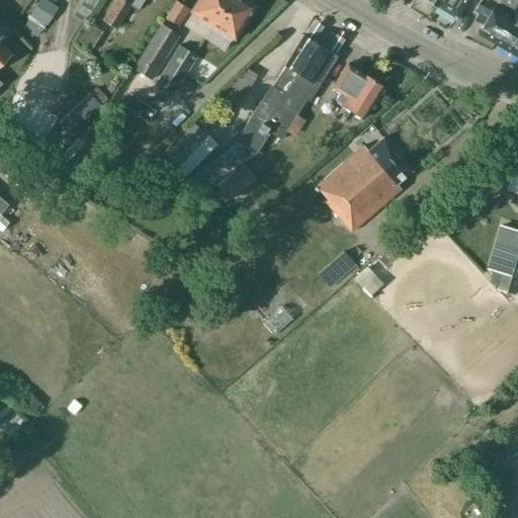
[(39,0),(23,25),(32,31),(39,20),(44,22),(54,6),(45,0),(39,0)]
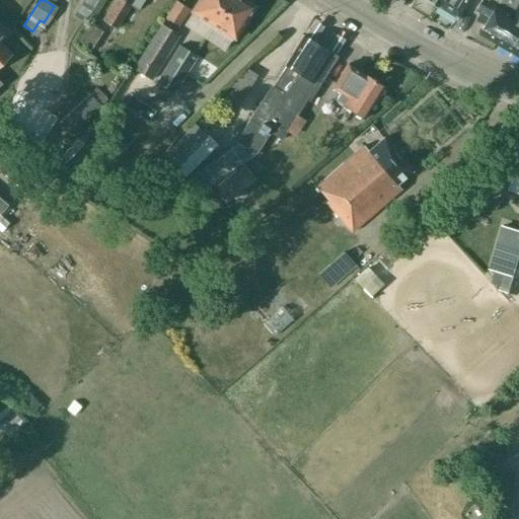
[(114,0),(102,19),(116,28),(131,5),(137,8),(142,0),(114,0)]
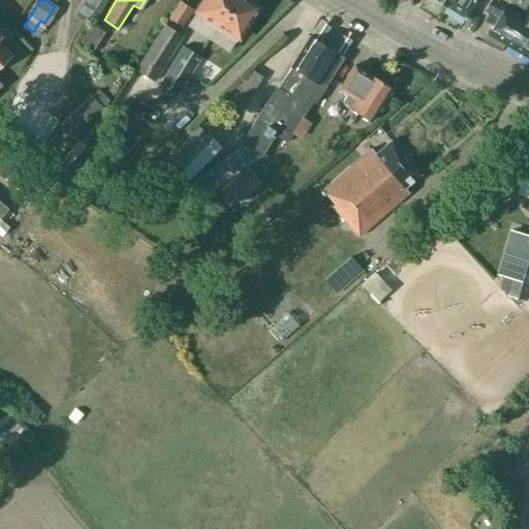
[(203,0),(195,11),(239,38),(260,5),(251,0),(203,0)]
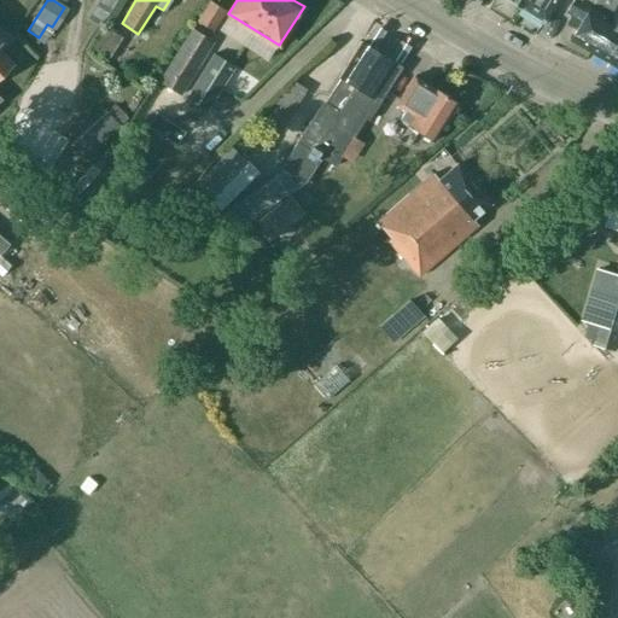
[(509,0),(520,6),(519,7),(520,9),(523,6),(543,19),(541,21),(542,22),(557,0),(509,0)]
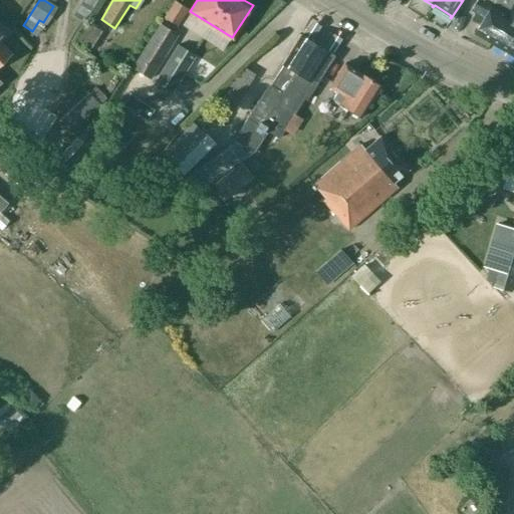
[(475,33),(491,42),(507,13),(513,0),(477,0),(472,9),(477,12),(473,19),(480,23),(475,33)]
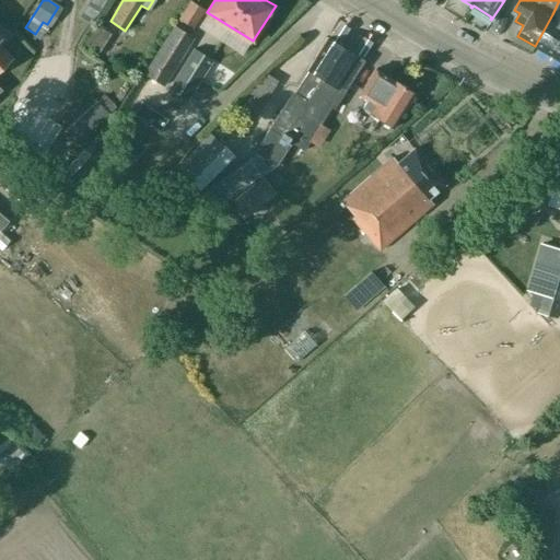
[(535,46),(559,60),(559,0),(552,14),(535,46)]
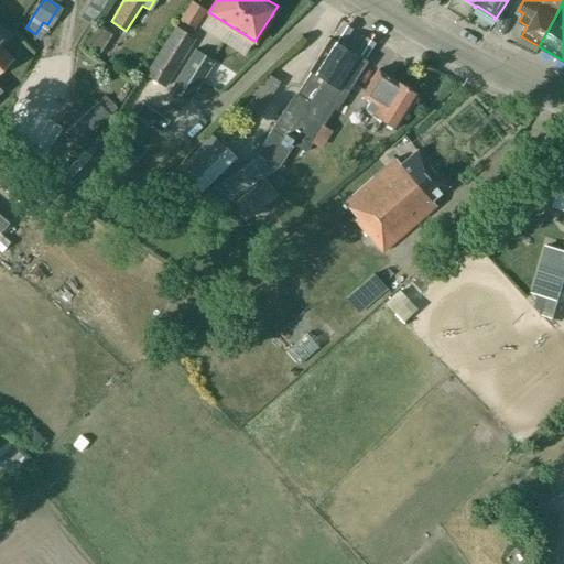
[(192,1),(176,26),(175,25),(144,75),(164,88),(195,39),(188,34),(193,25),(194,26),(205,9),(192,1)]
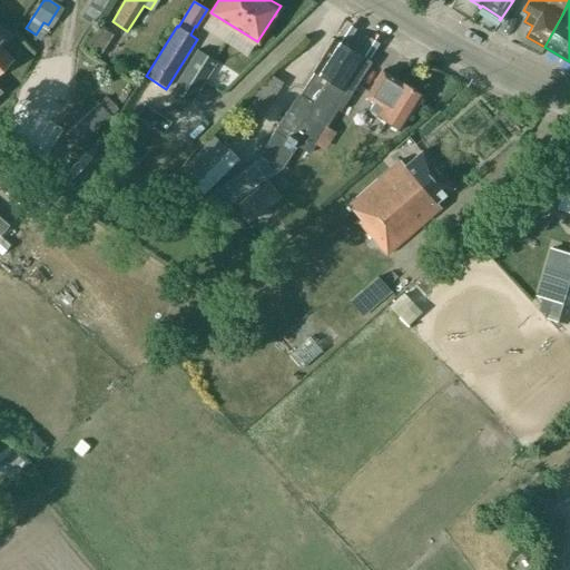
[(86,43),(99,51),(111,32),(97,25),(86,43)]
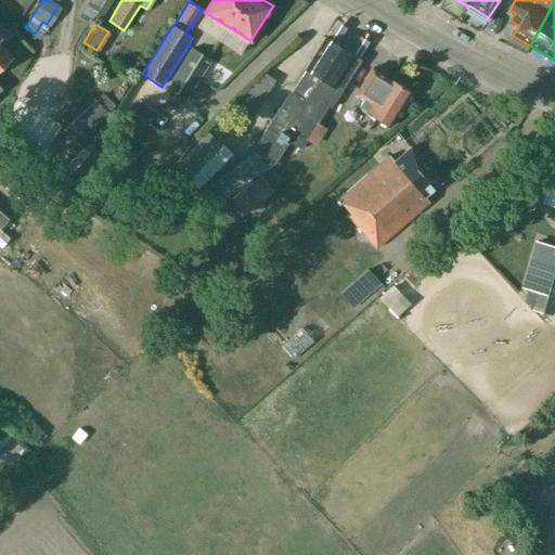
[(0,44),(0,39),(1,38),(0,37),(0,89),(1,89),(0,88),(0,67),(11,57),(0,44)]
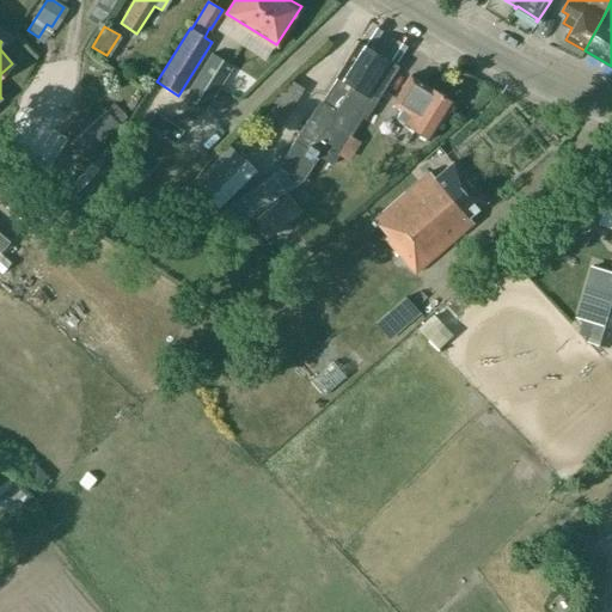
[(357,42),(336,75),(338,77),(317,108),(316,106),(277,165),(280,166),(301,181),(303,181),(318,155),(331,164),(361,117),(365,118),(397,68),(390,63),(391,62),(357,42)]
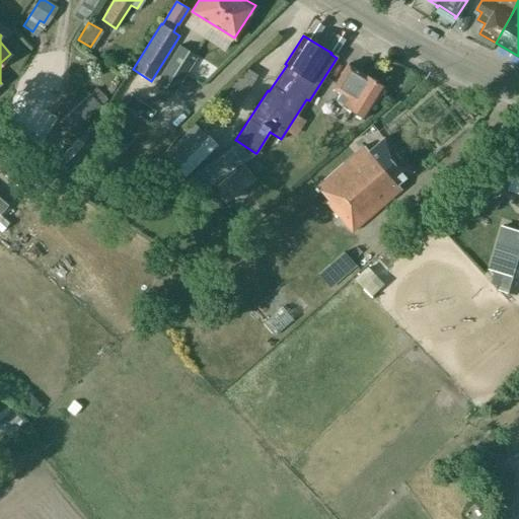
[(154,81),(172,92),(196,55),(177,43),(154,81)]
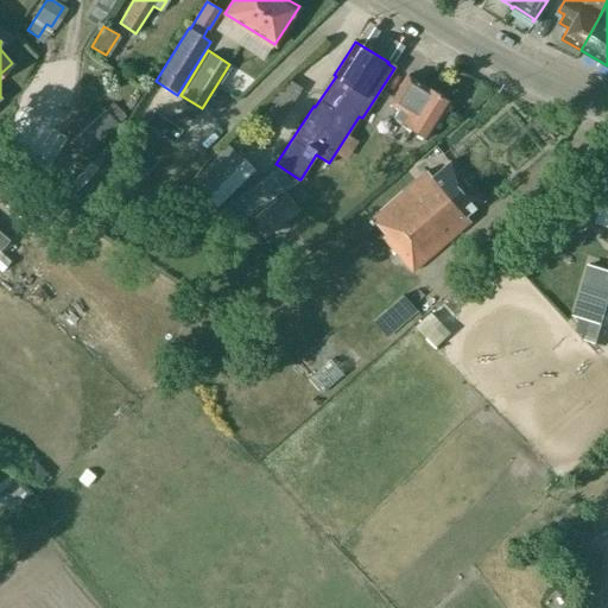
[(393,116),(417,132),(428,138),(450,101),(426,86),(425,87),(407,75),(390,102),(399,108),(393,116)]
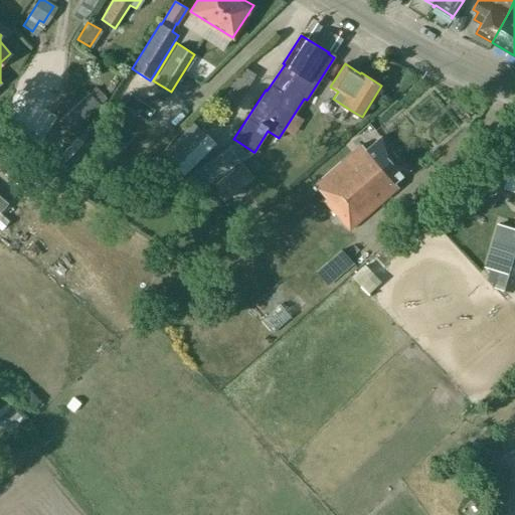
[(0,128),(34,150),(55,116),(16,92),(0,118),(0,128)]
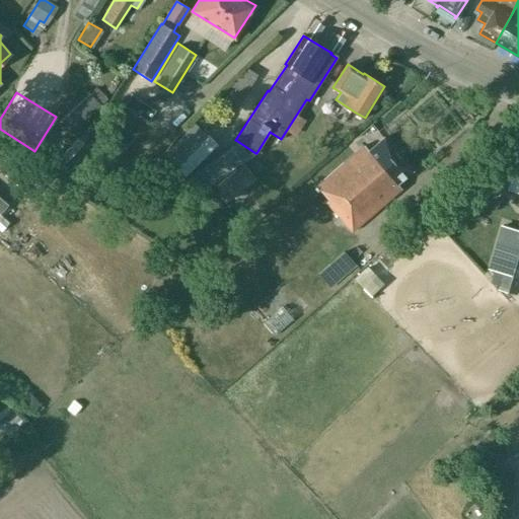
[(101,106),(89,93),(59,122),(71,135),(101,106)]
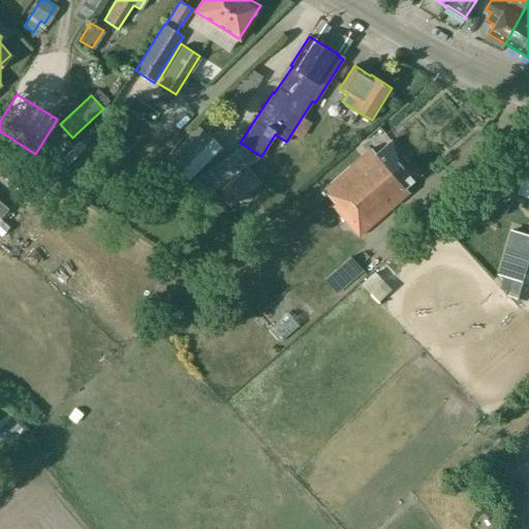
[(391,139),(375,153),(371,148),(322,190),(335,204),(332,206),(359,237),(409,192),(405,187),(419,174),(391,139)]
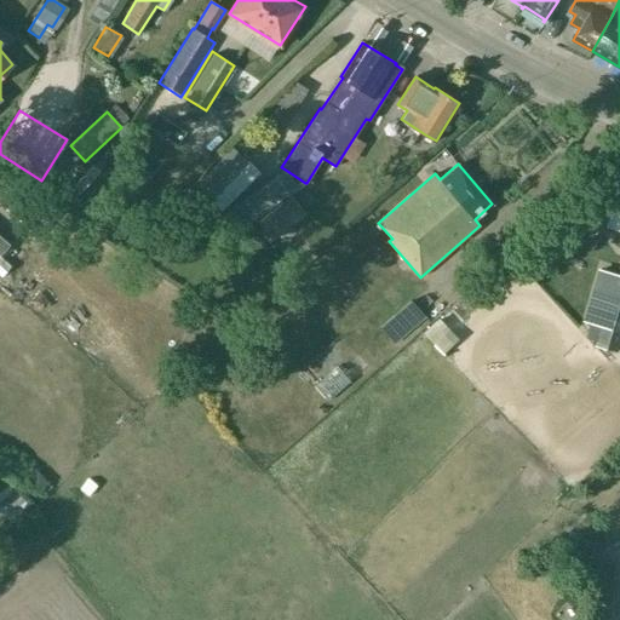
[(305,183),(283,168),(268,179),(228,208),(229,210),(220,217),(236,230),(246,223),(253,218),(251,217),(287,189),(291,194),(303,187),(305,183)]
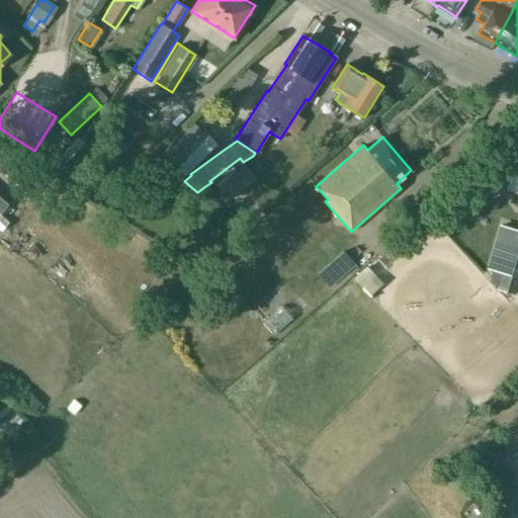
[(517,193),(517,149),(506,190),(517,193)]
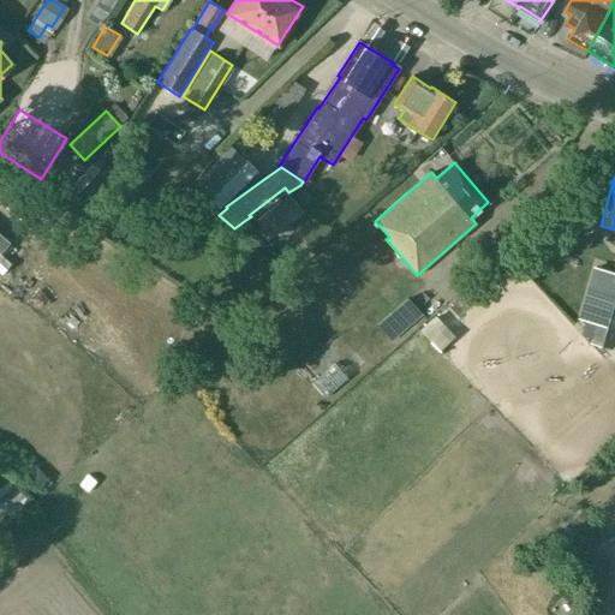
[(249,215),(251,216),(266,238),(302,212),(288,192),(285,187),(249,215)]
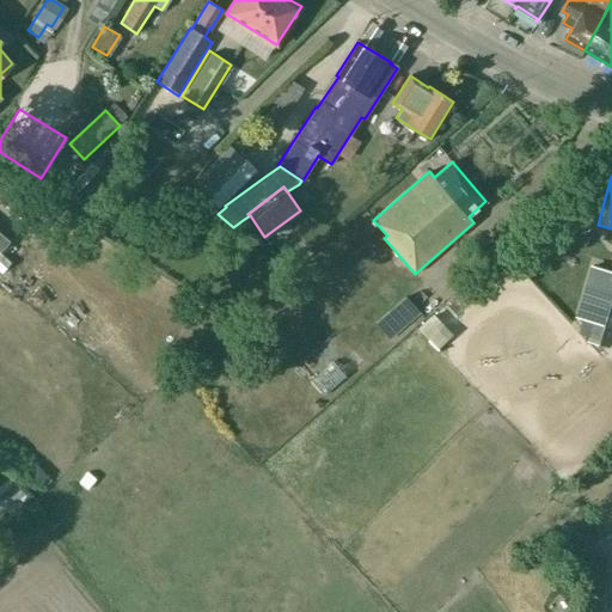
[(611,286),(589,280),(574,330),(610,342),(611,334),(611,286)]
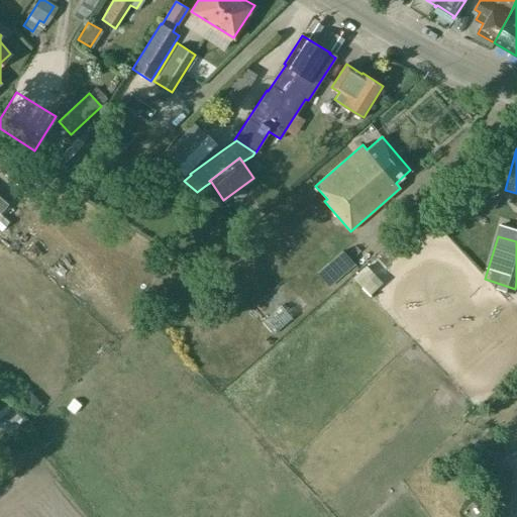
[(353,265),(341,250),(317,273),(329,286),(344,272),(353,265)]
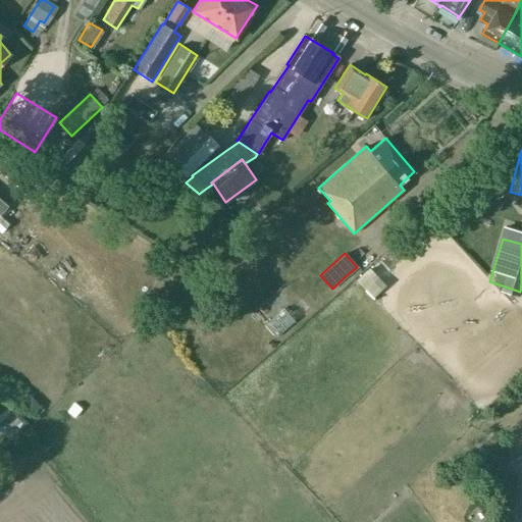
[(303,311),(305,313),(319,299),(312,290),(297,303),(303,311)]
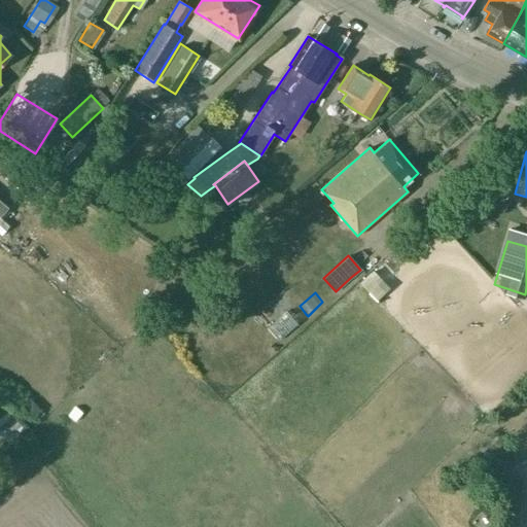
[(267,327),(278,341),(297,323),(286,311),(267,327)]
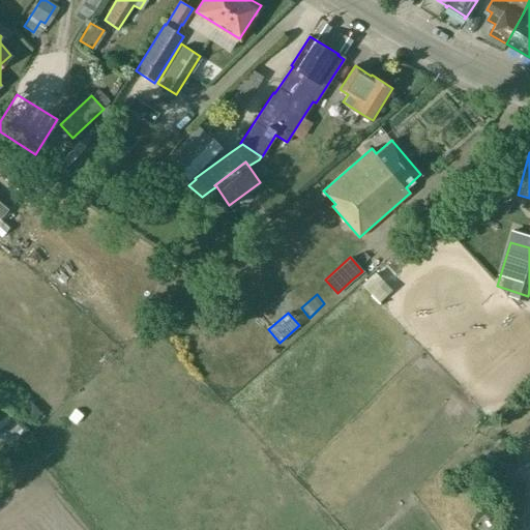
[(451,529),(445,521),(432,529),(451,529)]
